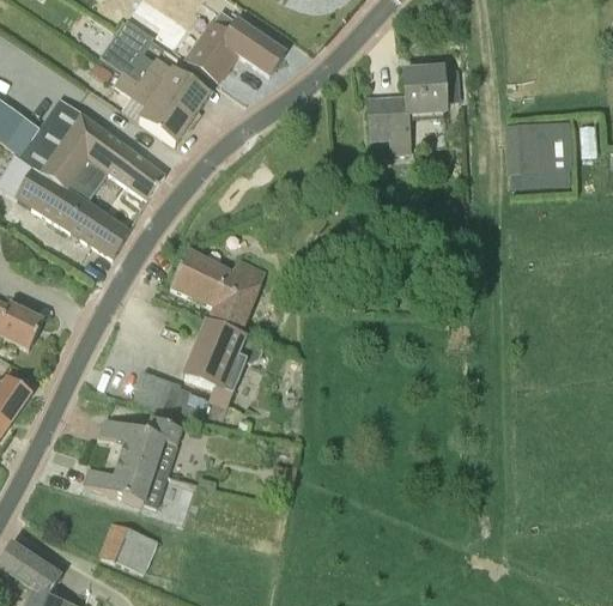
[(183,58),(198,67),(217,80),(236,53),(268,76),(284,53),(235,19),(235,20),(219,10),(213,20),(210,19),(183,58)]
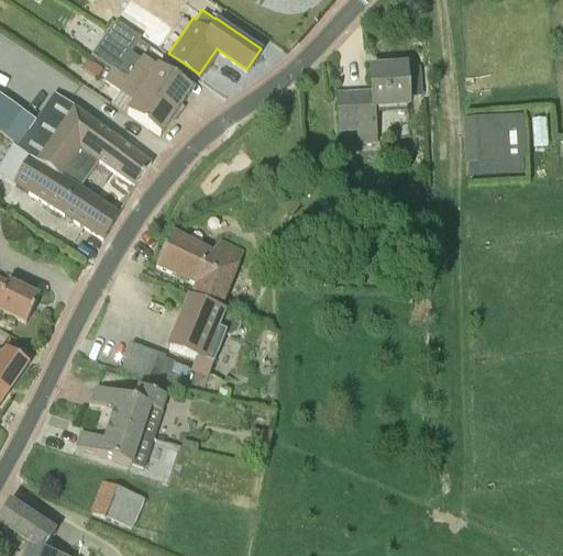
[(190,87),(141,53),(141,54),(132,47),(139,35),(113,19),(105,32),(123,45),(111,65),(111,66),(110,68),(174,112),(190,87)]
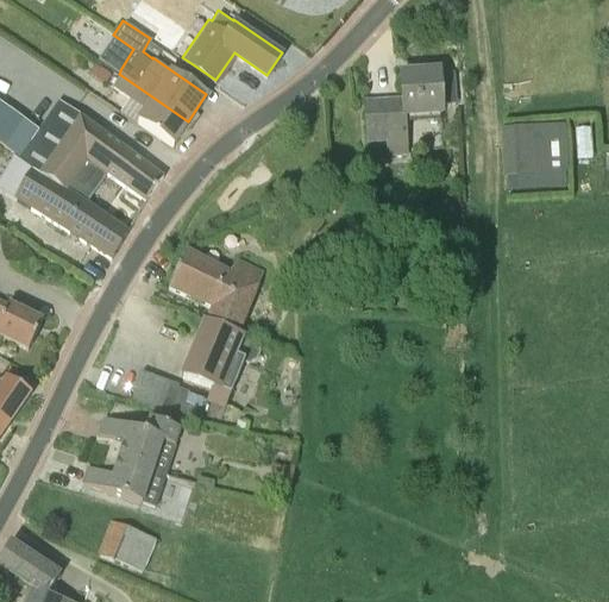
[(453,68),(438,68),(399,70),(401,96),(364,99),(371,138),(387,137),(389,151),(409,149),(406,113),(444,111),(443,100),(456,100),(453,68)]
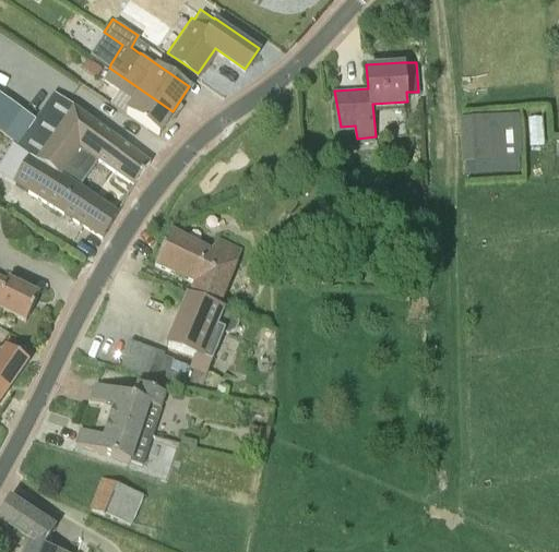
[(173,111),(109,68),(103,76),(135,99),(129,109),(158,131),(173,111)]
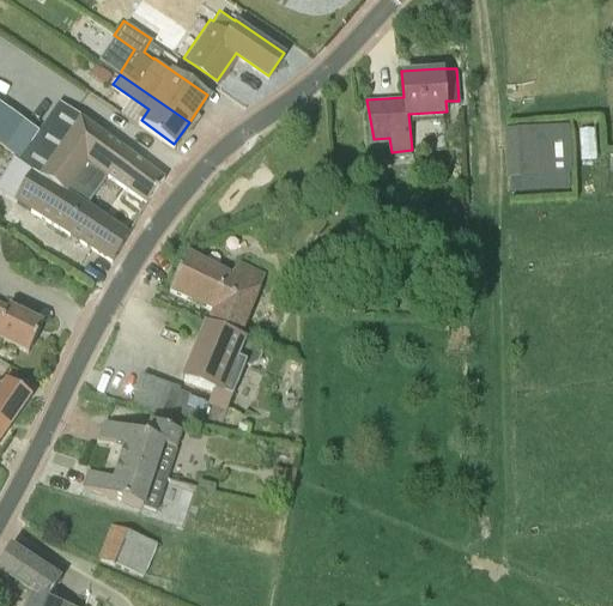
[(34,168),(87,201),(107,173),(146,200),(164,175),(84,114),(83,115),(59,98),(40,125),(17,156),(34,168)]
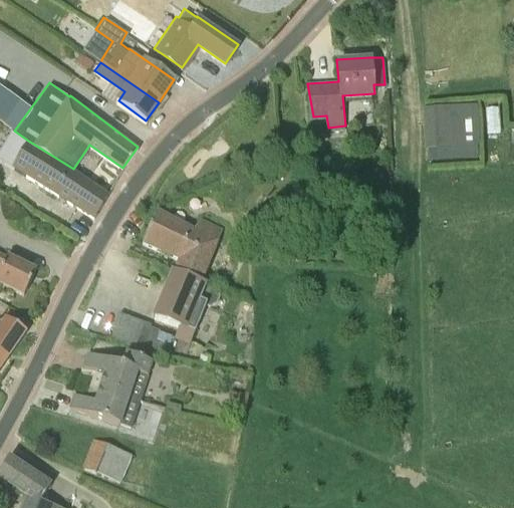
[(463,102),(422,105),(425,146),(466,143),(463,102)]
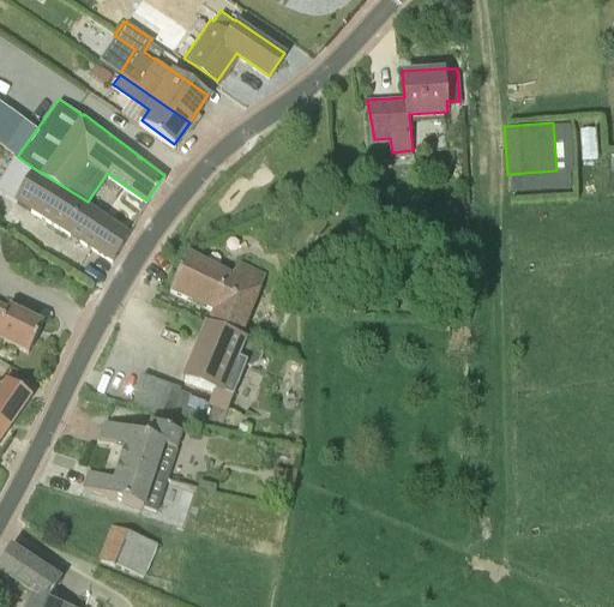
[(17,156),(16,155),(0,180),(0,187),(13,197),(34,168),(17,156)]
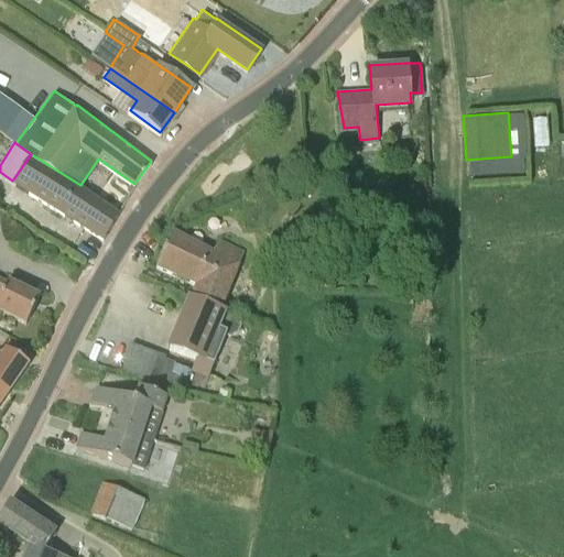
[(118,211),(80,185),(31,154),(12,181),(102,236),(118,211)]
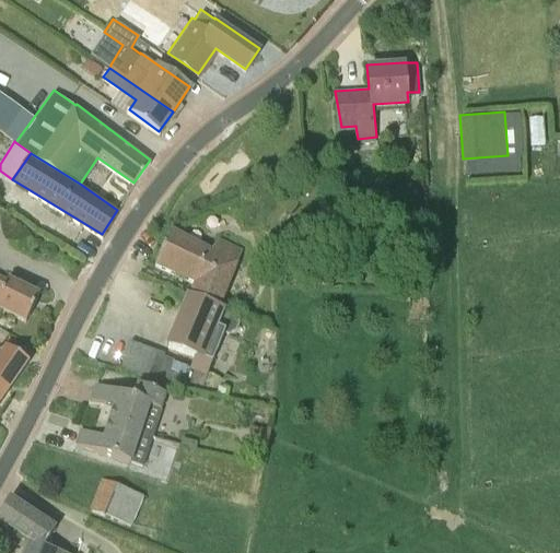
[(195,279),(189,292),(218,304),(237,260),(228,256),(233,244),(217,237),(212,247),(170,228),(154,262),(195,279)]
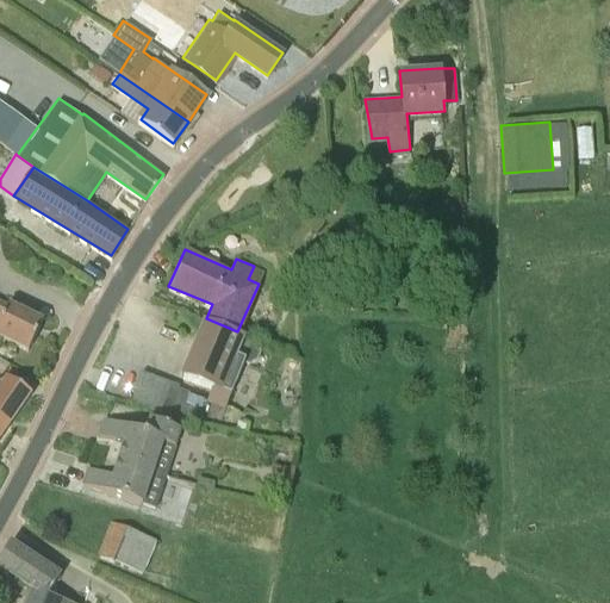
[(0,331),(27,347),(42,318),(0,297),(0,312),(2,314),(0,317),(0,331)]
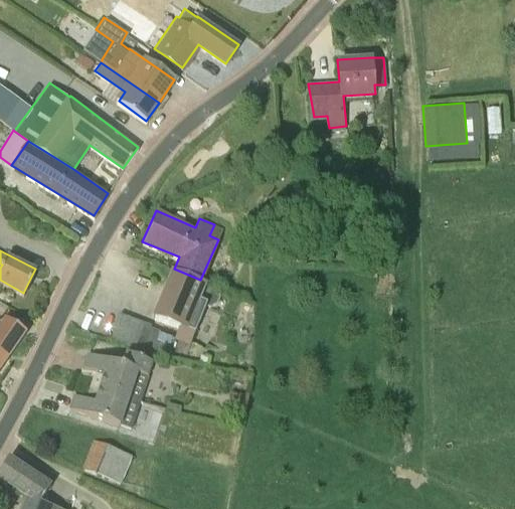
[(205,282),(174,269),(154,316),(178,326),(175,335),(189,340),(206,300),(212,302),(217,299),(218,294),(217,289),(213,287),(205,284),(205,282)]
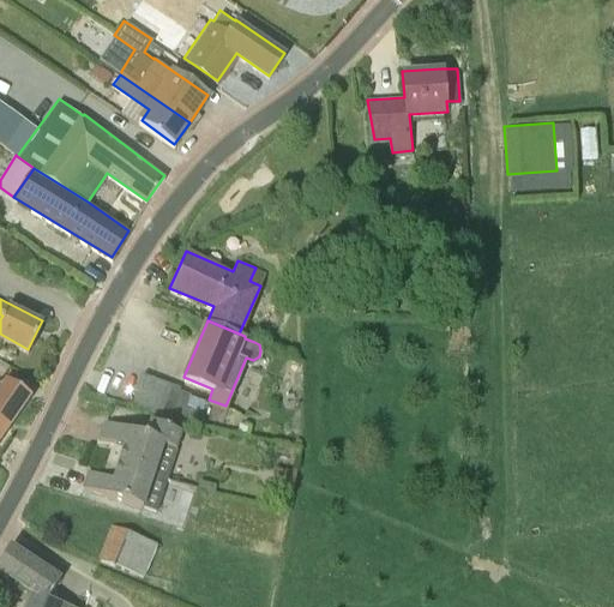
[(200,421),(208,396),(179,386),(179,383),(157,376),(146,406),(200,421)]
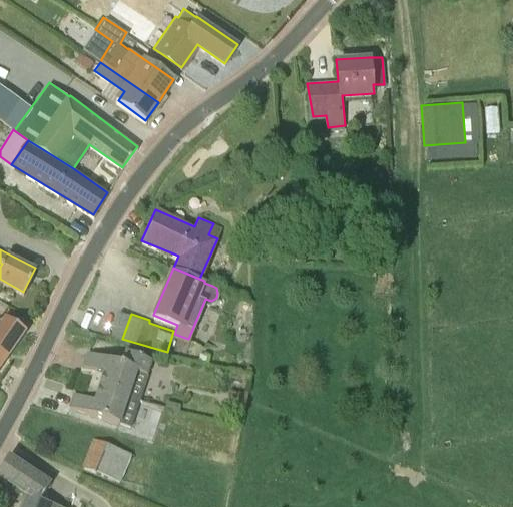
[(0,349),(6,354),(25,328),(8,316),(3,322),(0,319),(0,349)]
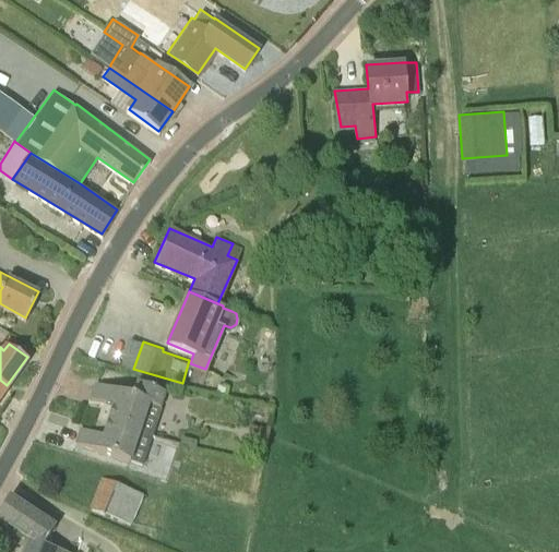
[(108,419),(152,433),(161,405),(165,390),(137,380),(132,393),(95,381),(91,396),(114,404),(108,419)]
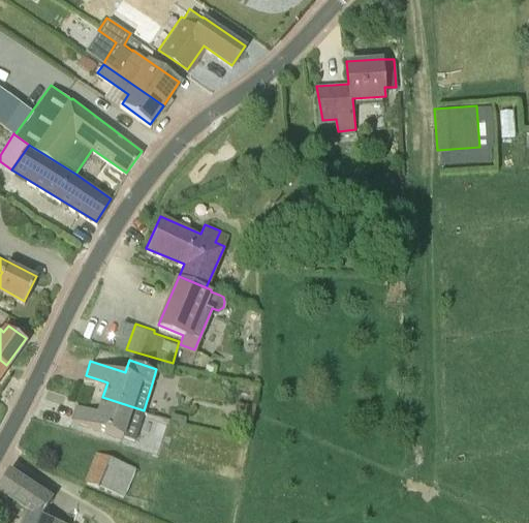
[(135,437),(144,410),(102,397),(97,410),(75,403),(71,418),(120,435),(121,433),(135,437)]
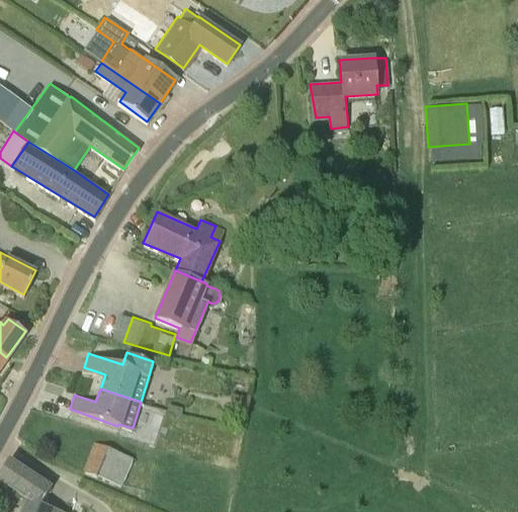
[(130,455),(93,440),(81,468),(117,484),(130,455)]
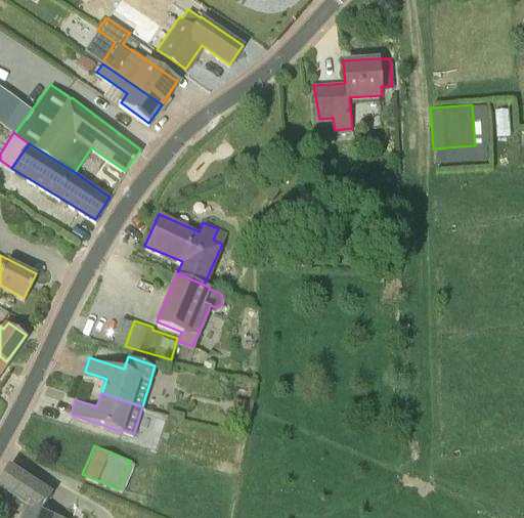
[(0,486),(30,506),(24,517),(64,517),(56,515),(59,498),(8,465),(0,478),(0,486)]
